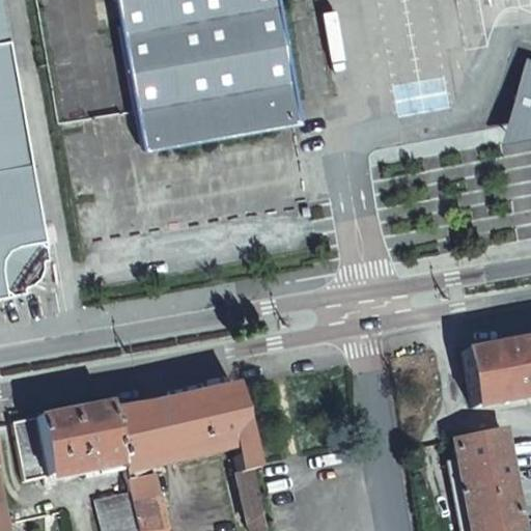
[(0,0),(0,297),(23,292),(22,288),(29,286),(35,282),(39,276),(43,269),(42,260),(48,259),(16,81),(0,0)]
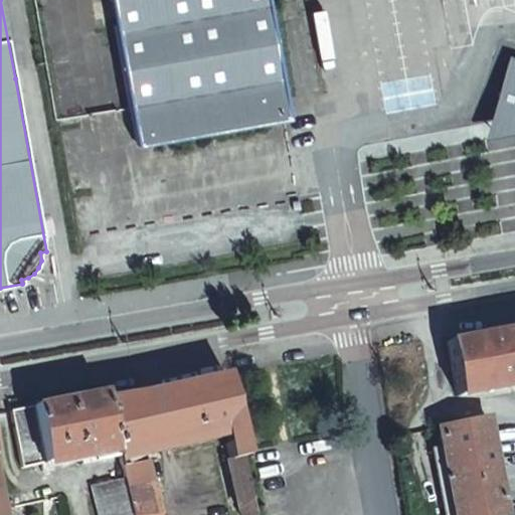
[(268,0),(112,0),(138,148),(289,122),(268,0)]
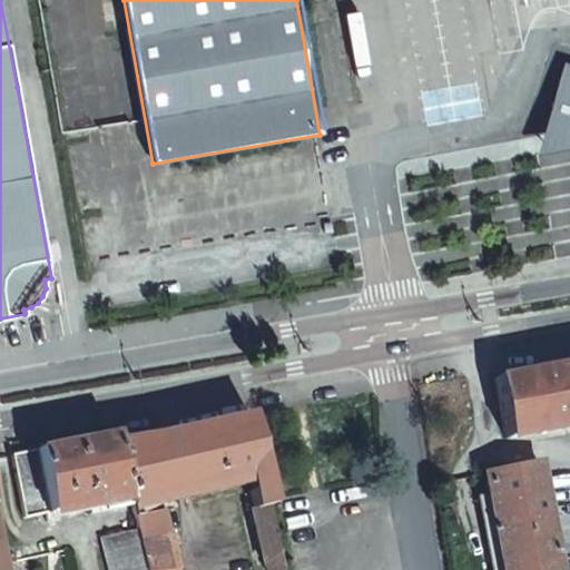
[(569,68),(553,123),(564,126),(569,127),(569,68)]
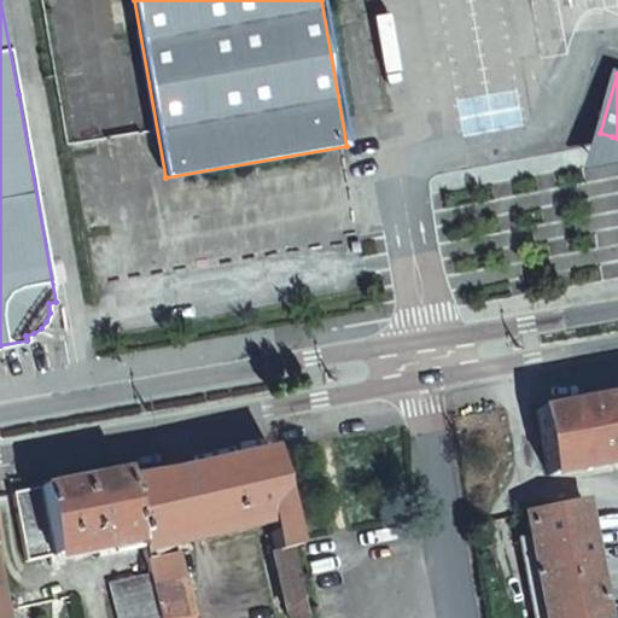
[(551,478),(617,466),(617,397),(540,413),(551,478)]
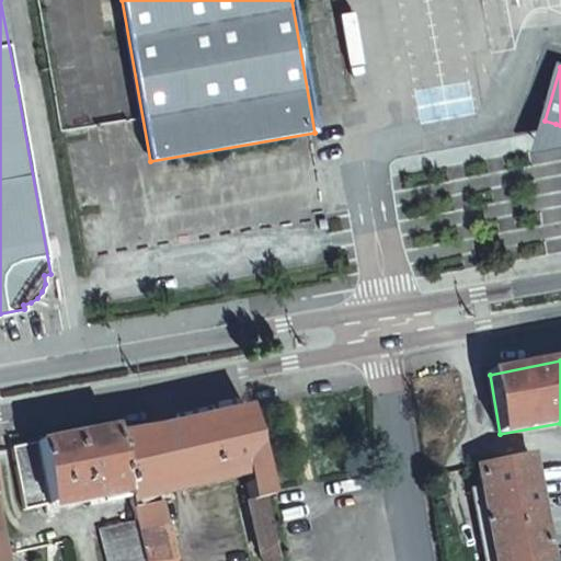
[(279,560),(262,479),(248,411),(116,439),(127,484),(130,496),(138,529),(145,560),(178,560),(179,560),(164,504),(152,505),(150,494),(245,474),(252,502),(249,504),(261,560),(279,560)]
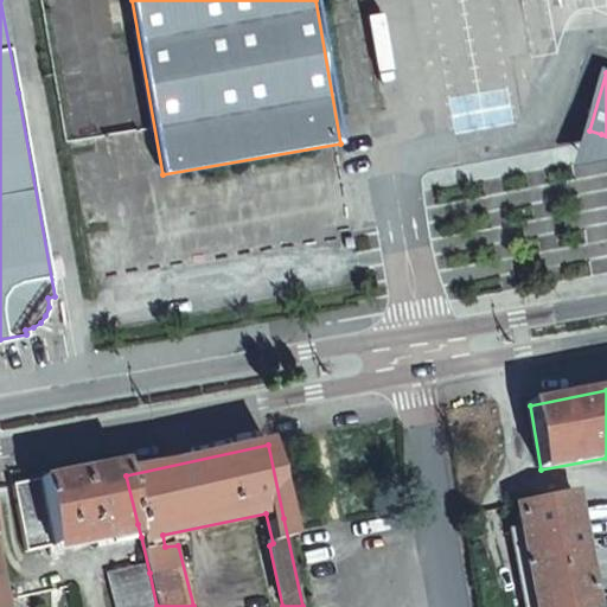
[(138,524),(126,475),(123,466),(42,481),(56,554),(141,537),(138,524)]
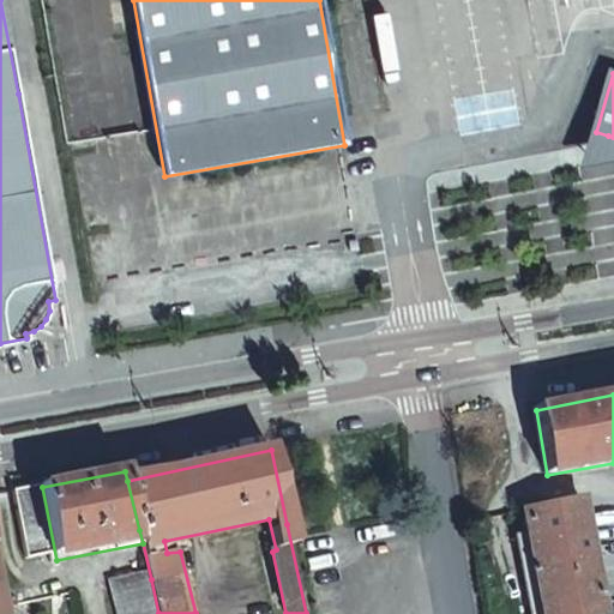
[(49,561),(56,560),(42,487),(13,493),(30,566),(49,561)]
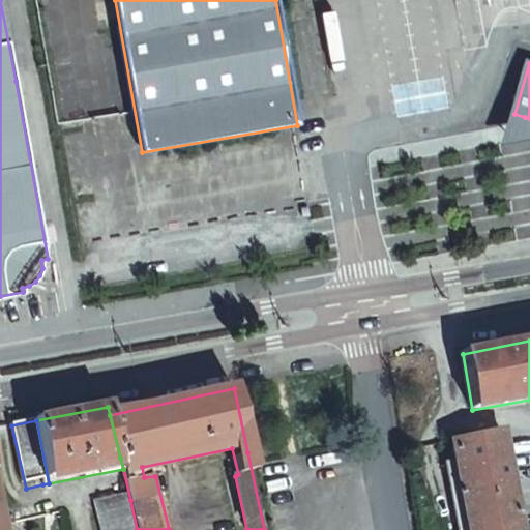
[(502,433),(450,442),(465,529),(518,529),(518,528),(502,433)]
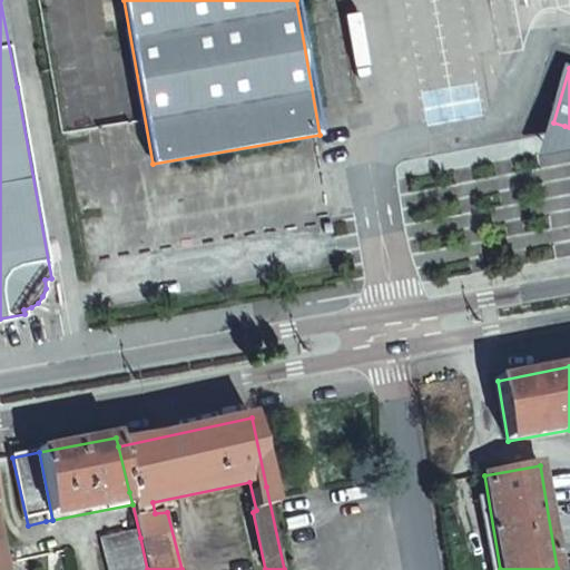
[(9,569),(0,526),(0,569),(9,569)]
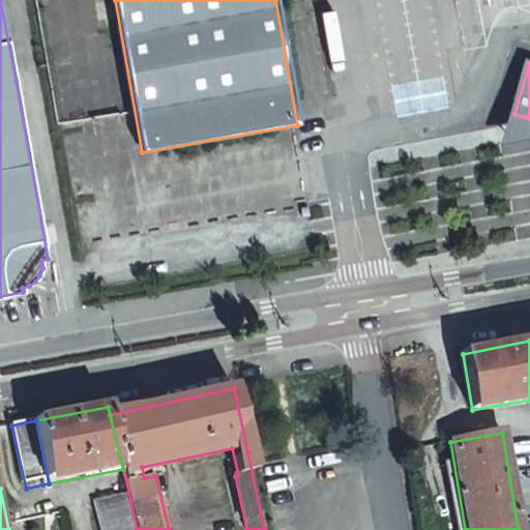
[(104,529),(137,529),(130,500),(98,506),(104,529)]
